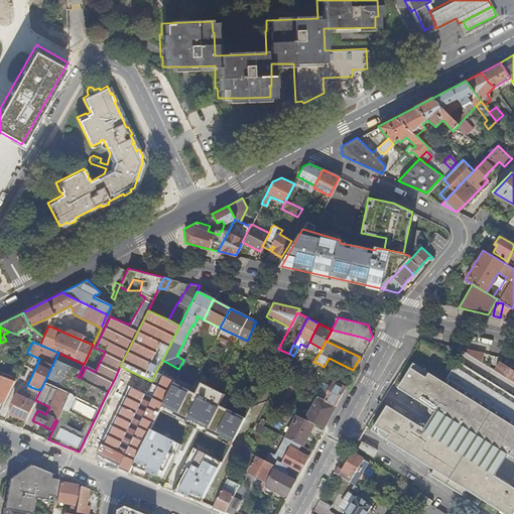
[(483,352),(466,348),(465,351),(481,361),(483,352)]
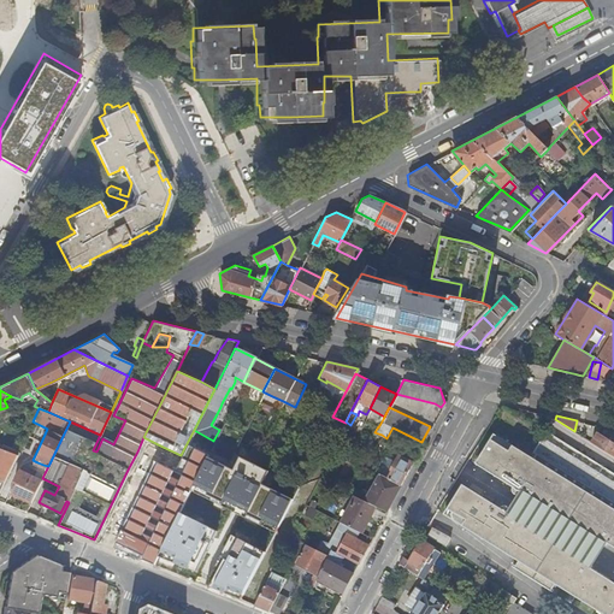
[(219,440),(231,444),(237,430),(226,424),(219,440)]
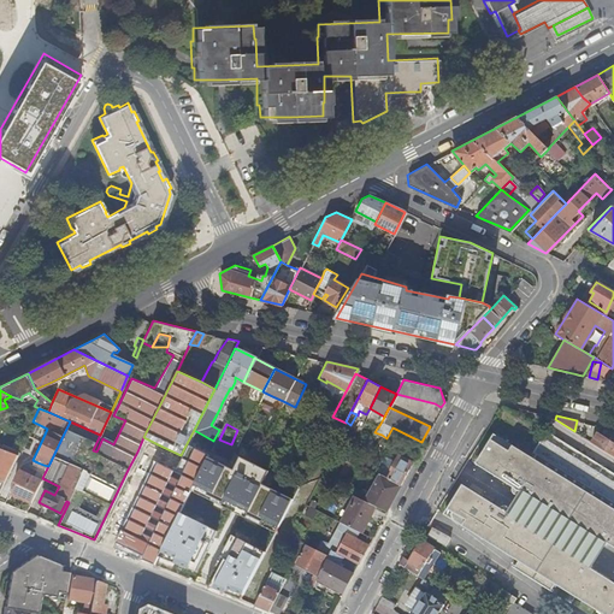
[(613,471),(544,427),(538,438),(530,450),(533,453),(531,456),(491,432),(472,462),(511,485),(509,488),(509,489),(512,493),(515,495),(507,507),(503,505),(501,505),(499,506),(497,507),(460,483),(444,507),(449,509),(448,512),(447,514),(447,517),(448,519),(449,521),(509,559),(505,566),(545,591),(549,583),(598,613),(609,613),(613,608),(610,606),(613,600),(613,585),(588,568),(570,558),(572,553),(533,530),(549,506),(604,541),(613,545),(613,471)]
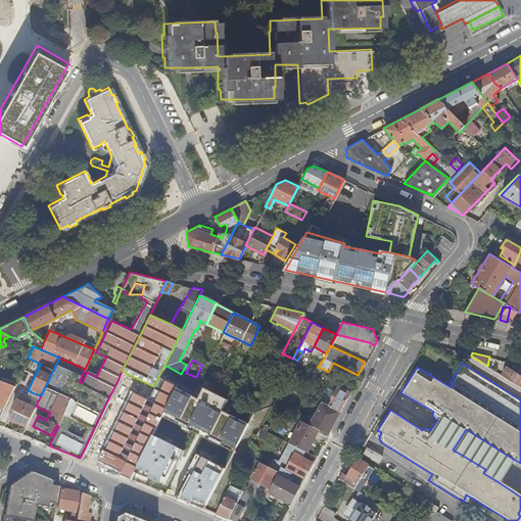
[(500,374),(520,386),(520,374),(506,365),(500,374)]
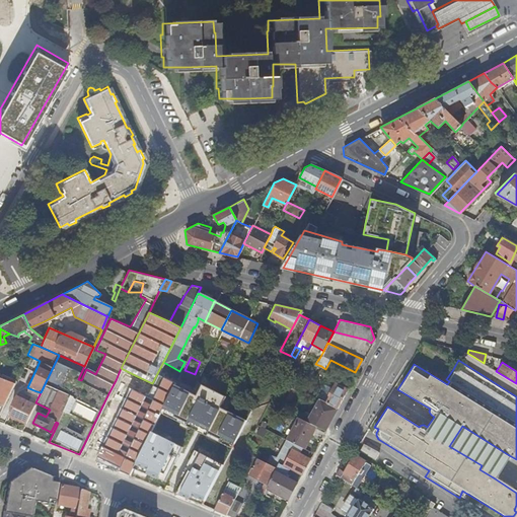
[(0,404),(2,405),(13,383),(15,380),(0,374),(0,404)]
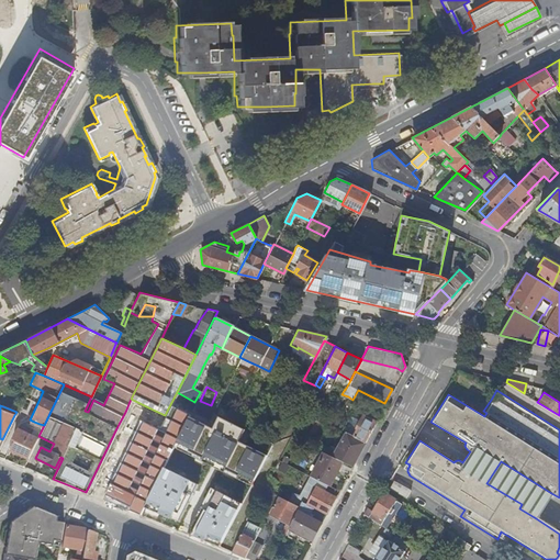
[(165,430),(142,418),(104,492),(141,511),(143,506),(163,467),(172,446),(188,415),(190,413),(177,406),(165,430)]
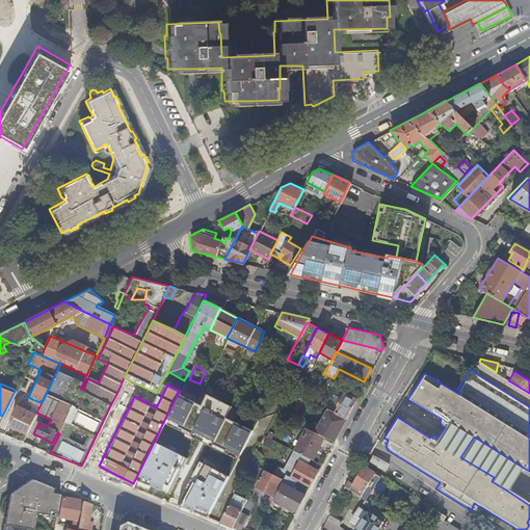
[(201,404),(178,393),(163,422),(236,458),(249,430),(224,418),(231,405),(206,393),(201,404)]
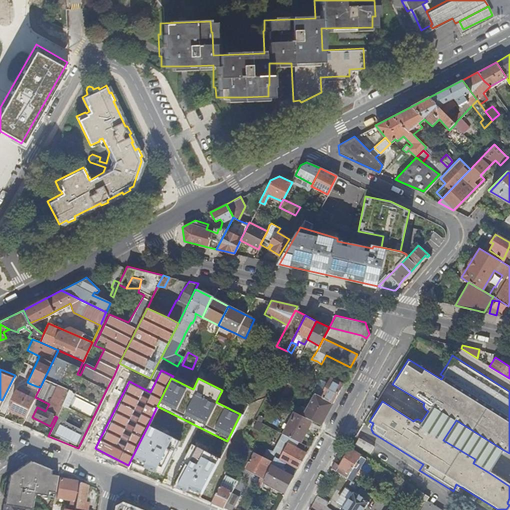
[(326,389),(321,398),(331,402),(336,394),(341,384),(330,378),(326,385),(327,386),(326,389)]
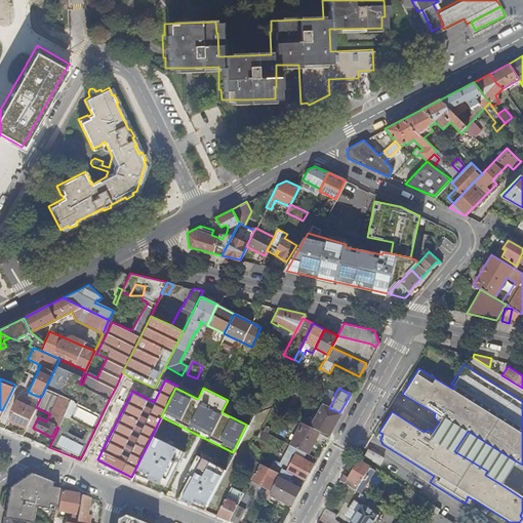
[(297,392),(293,390),(286,405),(282,411),(287,414),(297,392)]
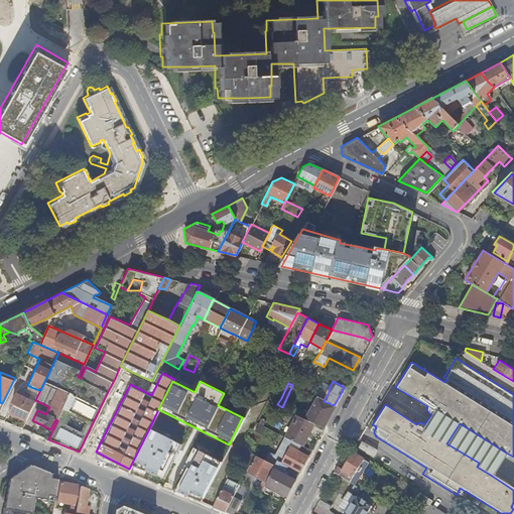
[(12,406),(9,412),(25,419),(34,402),(15,393),(9,405),(12,406)]
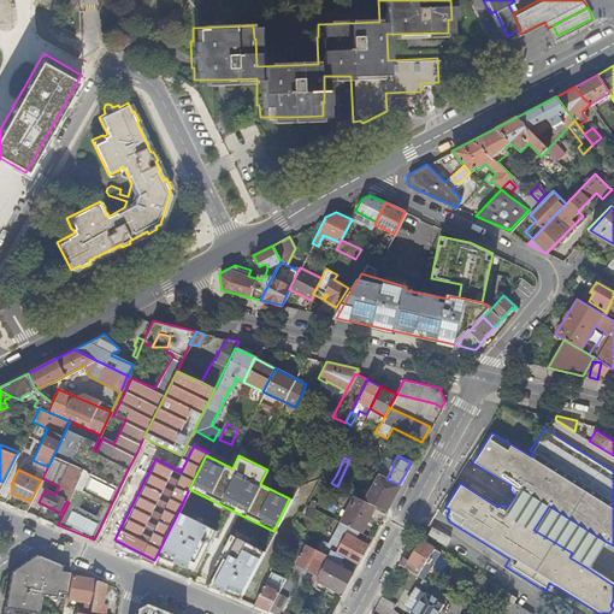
[(378,474),(365,500),(375,505),(385,511),(399,484),(387,479),(378,474)]
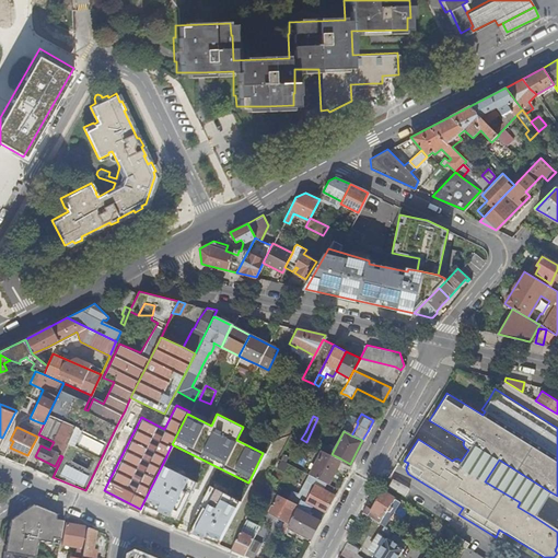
[(335,468),(340,458),(332,454),(322,450),(309,474),(325,483),(333,467),(335,468)]
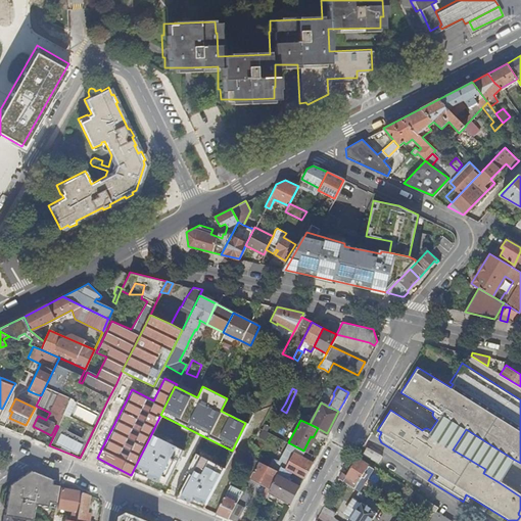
[(483,473),(499,482),(513,459),(466,429),(453,450),(485,469),(483,473)]
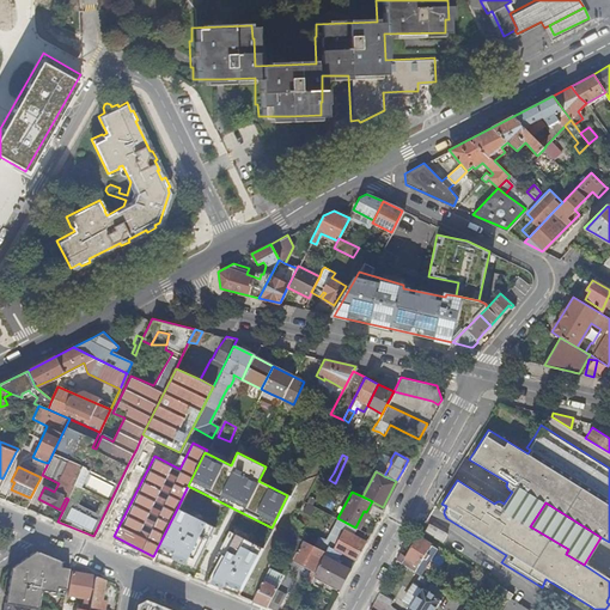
[(213,526),(177,508),(156,551),(193,567),(213,526)]
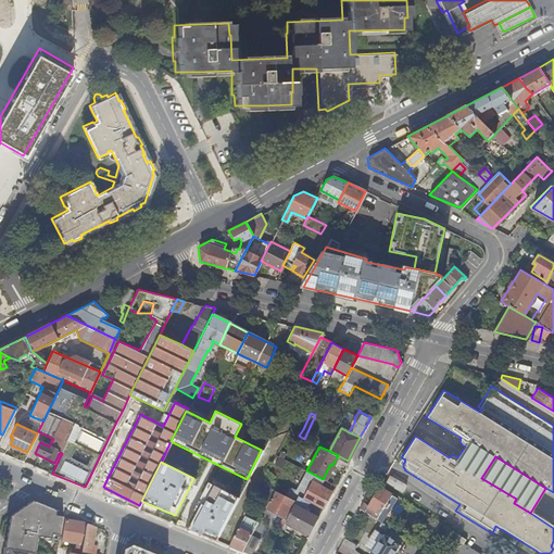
[(385,481),(401,491),(405,483),(389,475),(385,481)]
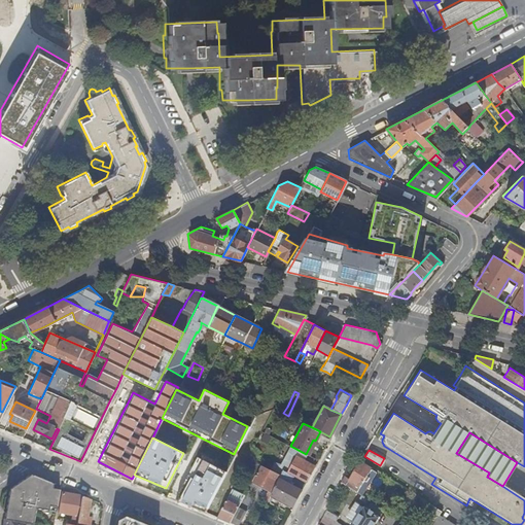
[(295,456),(287,473),(293,476),(305,482),(313,465),(306,461),(307,458),(304,457),(303,459),(295,456)]
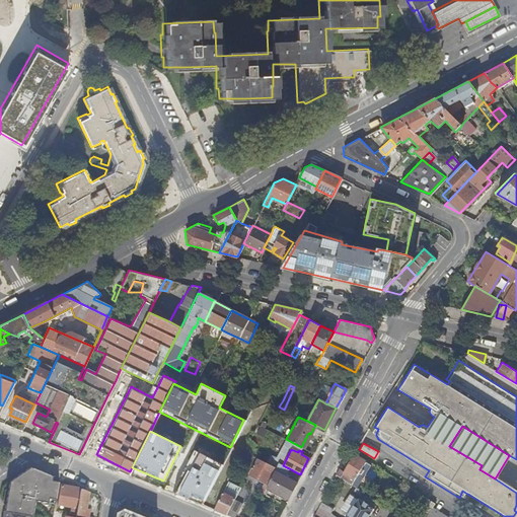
[(222,464),(195,450),(172,491),(201,504),(222,464)]
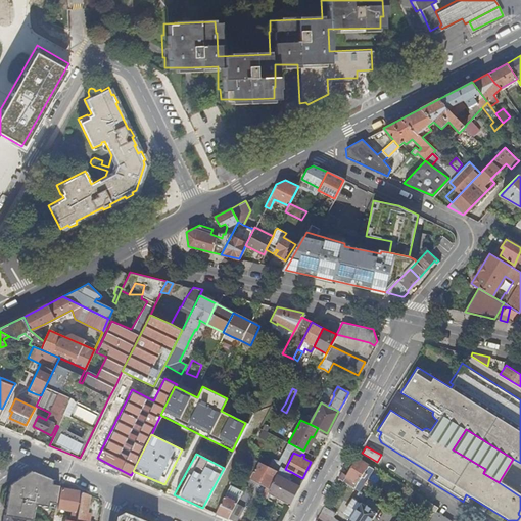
[(345,475),(340,471),(337,477),(357,489),(372,467),(358,458),(345,475)]
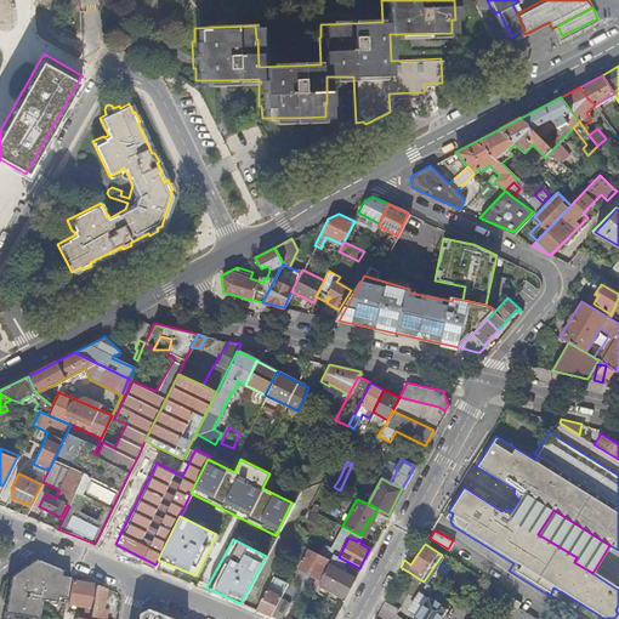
[(330,560),(308,549),(300,566),(308,569),(307,573),(310,574),(312,572),(318,574),(312,586),(316,589),(319,583),(328,563),(330,560)]
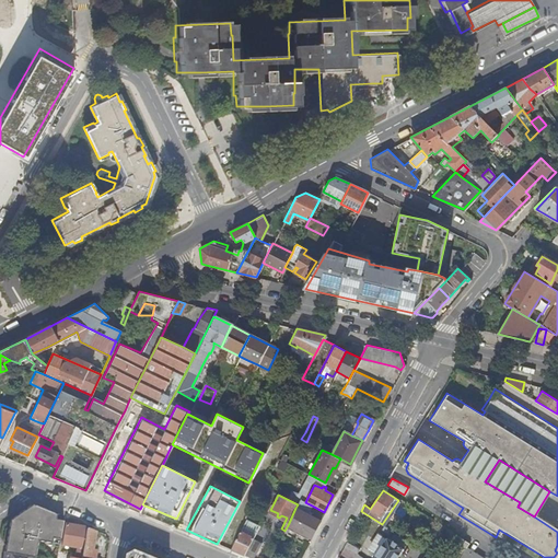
[(57,542),(61,515),(31,502),(22,509),(24,512),(20,515),(18,512),(8,518),(1,556),(3,557),(2,557),(31,557),(35,538),(57,542)]
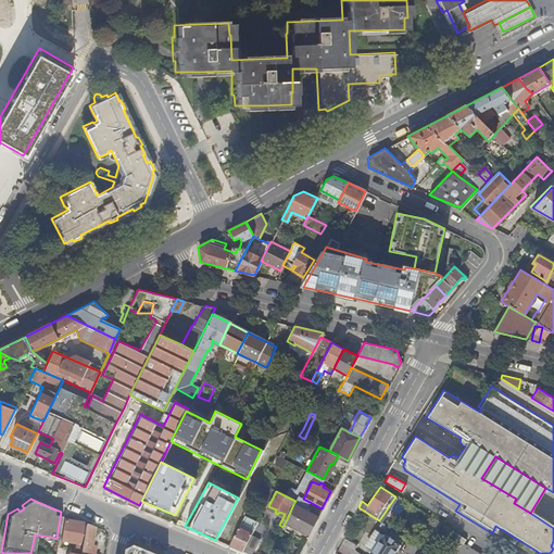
[(286,521),(307,533),(322,508),(310,502),(304,511),(293,504),(286,521)]
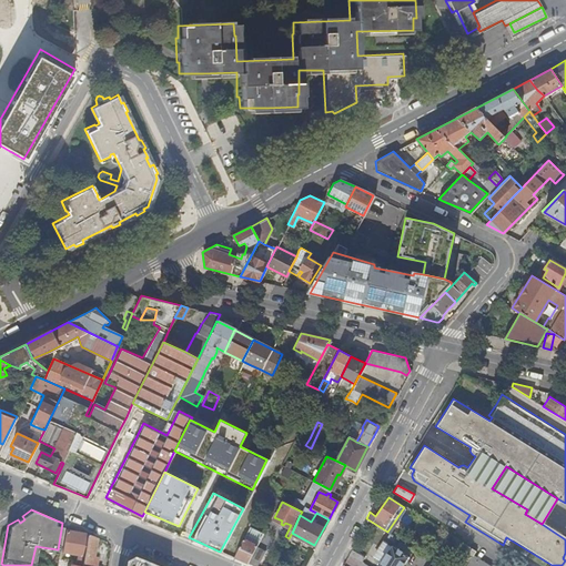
[(243,538),(256,544),(263,533),(250,525),(243,538)]
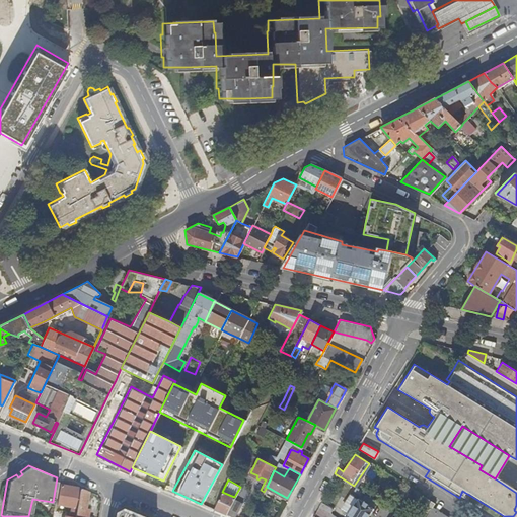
[(78,486),(75,485),(59,483),(56,503),(69,506),(67,514),(63,514),(62,516),(72,516),(73,516),(78,486)]
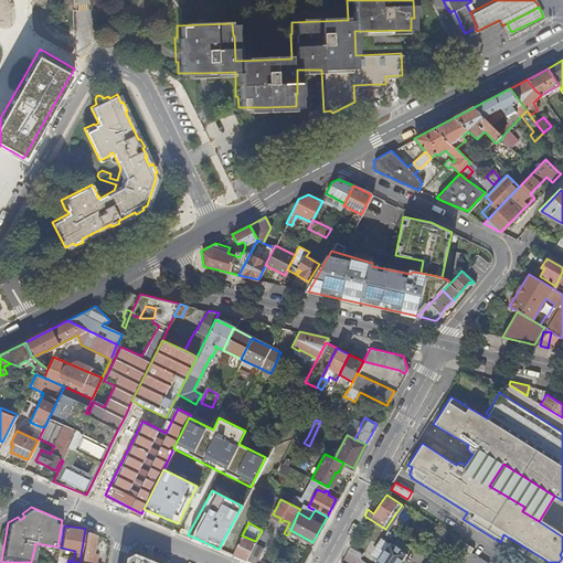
[(94,533),(85,529),(80,562),(87,562),(89,562),(91,561),(93,561),(93,555),(91,554),(94,533)]
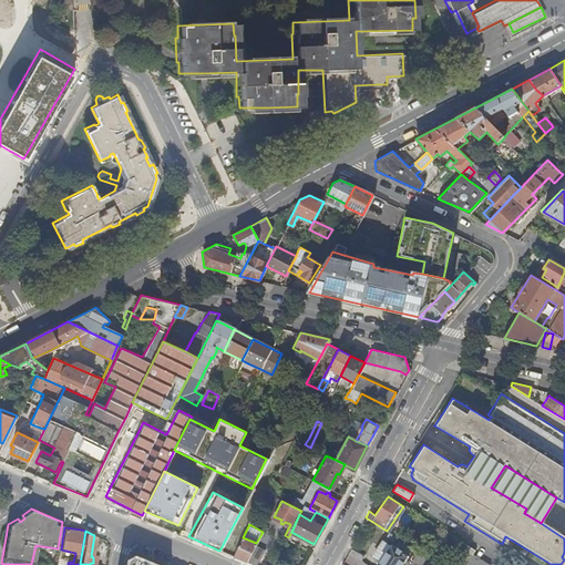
[(411,545),(396,536),(377,564),(400,564),(408,555),(406,554),(411,545)]
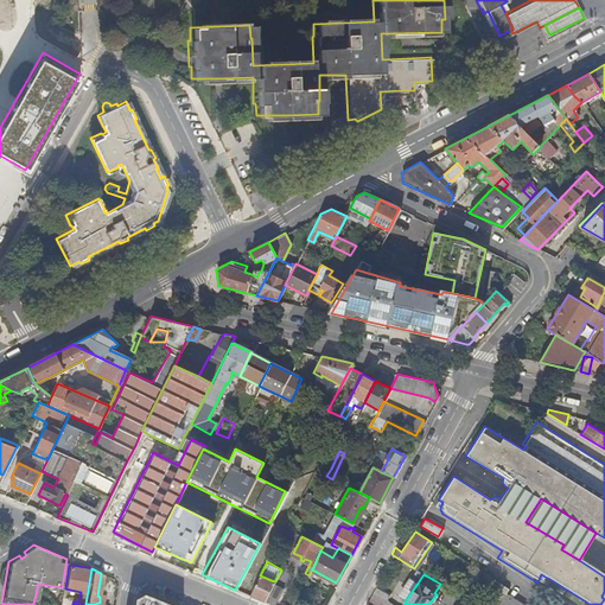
[(260,575),(249,596),(265,602),(273,584),(274,581),(260,575)]
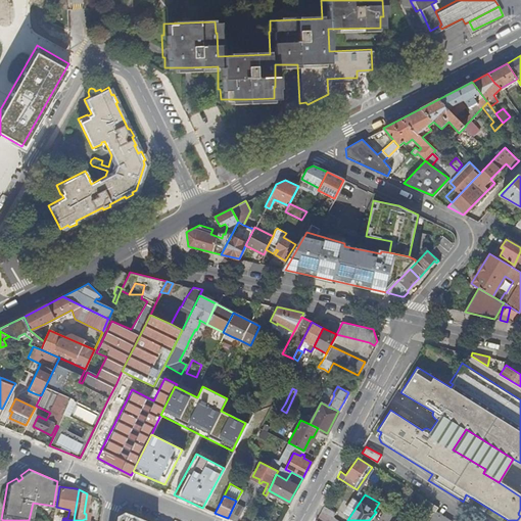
[(436,506),(429,502),(416,520),(450,520),(433,510),(436,506)]
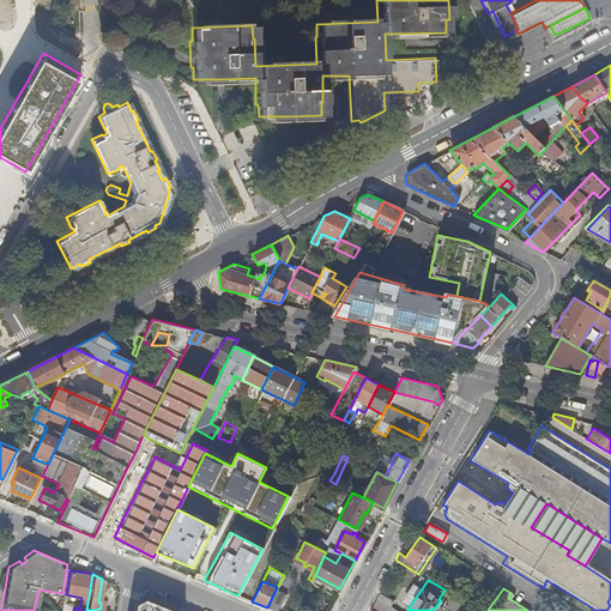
[(276,610),(285,594),(276,590),(267,608),(270,609),(276,610)]
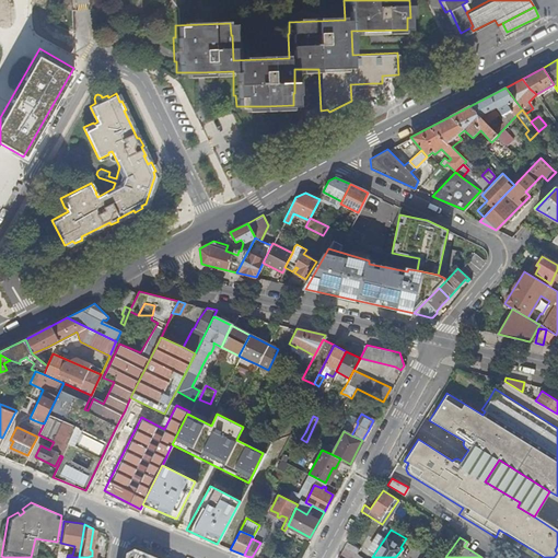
[(349,543),(347,547),(356,553),(358,548),(349,543)]
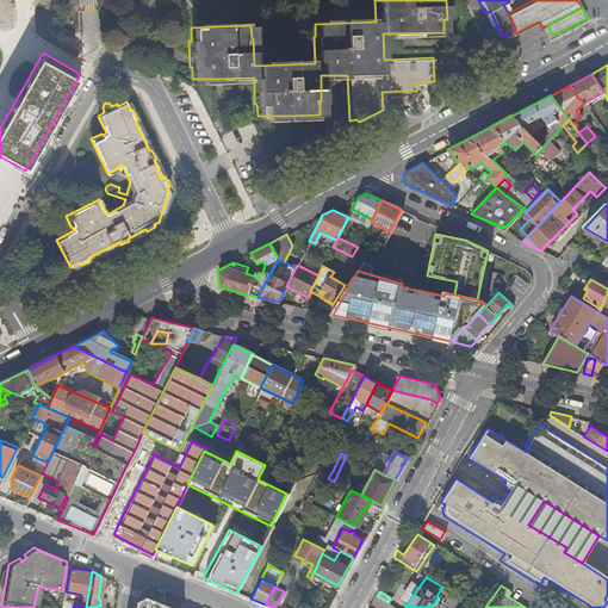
[(167,607),(142,597),(135,601),(134,607),(167,607)]
